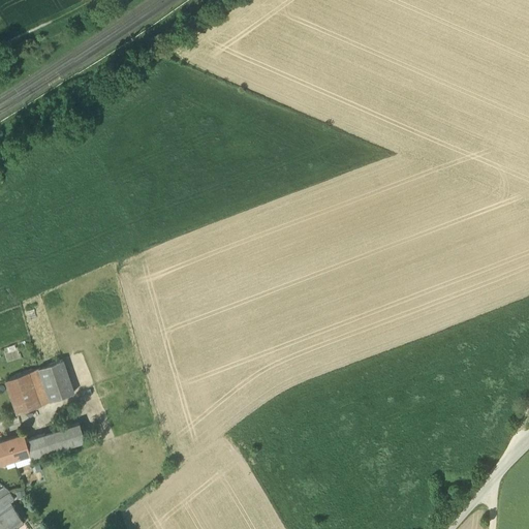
[(62,360),(38,369),(49,401),(73,393),(62,360)]
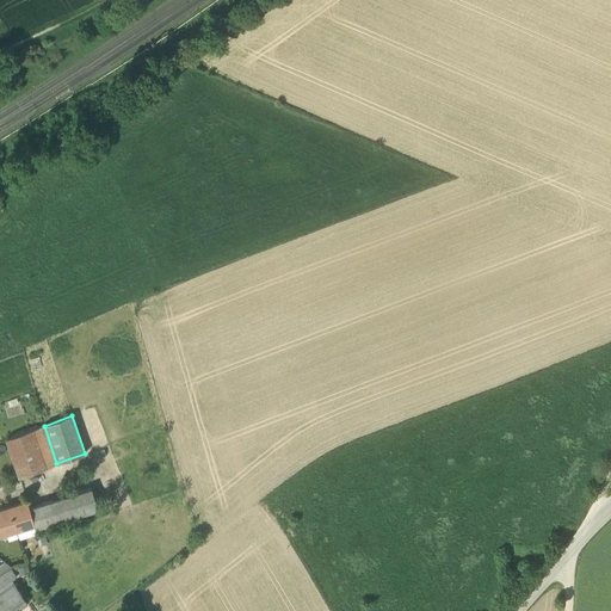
[(43,426),(6,439),(19,477),(56,464),(56,463),(44,426),(43,426)]
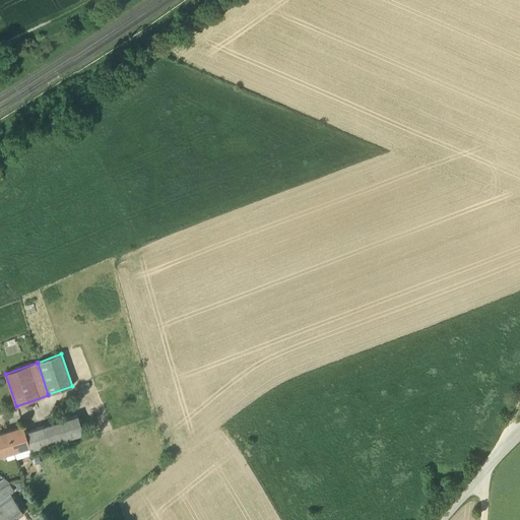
[(36,429),(24,433),(28,447),(29,450),(82,434),(77,415),(36,429)]
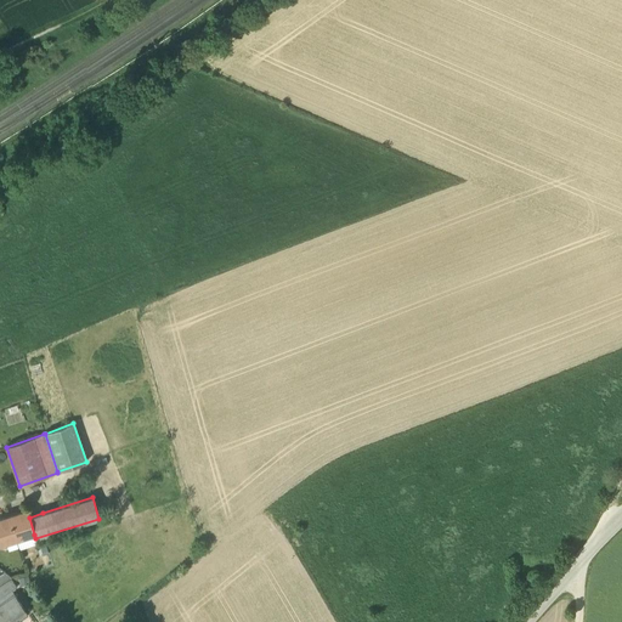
[(40,505),(27,509),(29,518),(43,513),(40,505)]
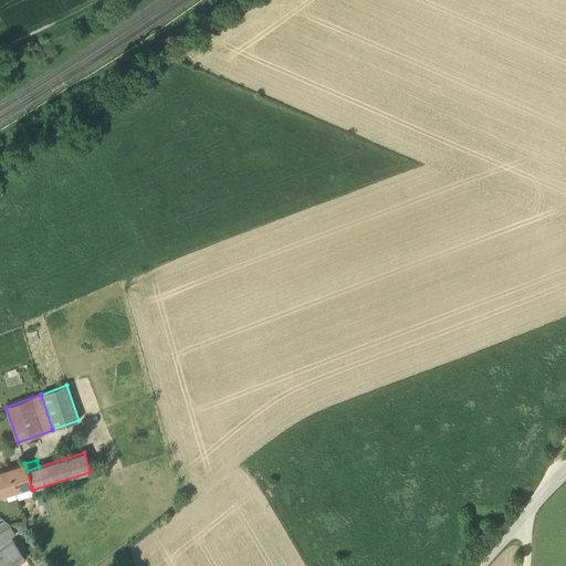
[(24,463),(8,469),(14,492),(31,486),(27,471),(24,463)]
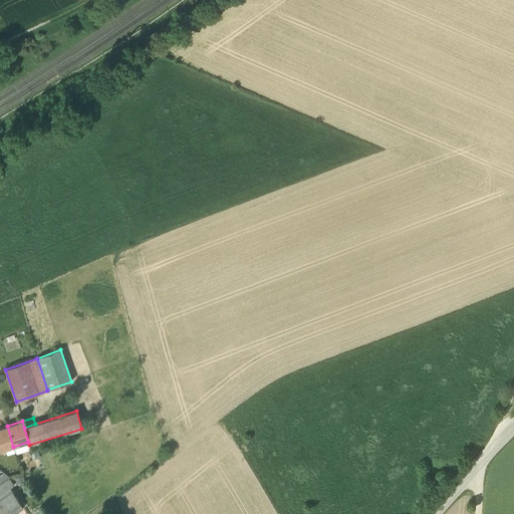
[(7,426),(0,428),(0,451),(13,447),(7,426)]
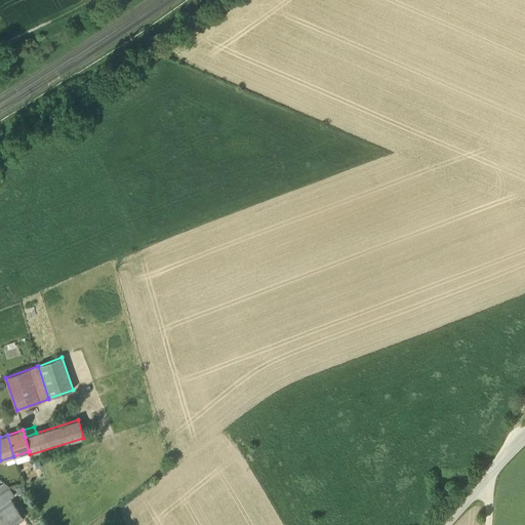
[(2,483),(0,484),(0,494),(9,488),(2,483)]
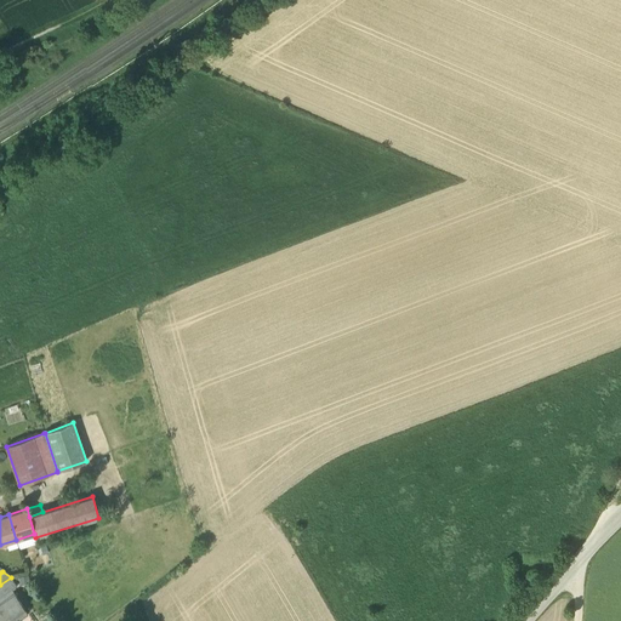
[(11,577),(0,585),(0,594),(16,585),(11,577)]
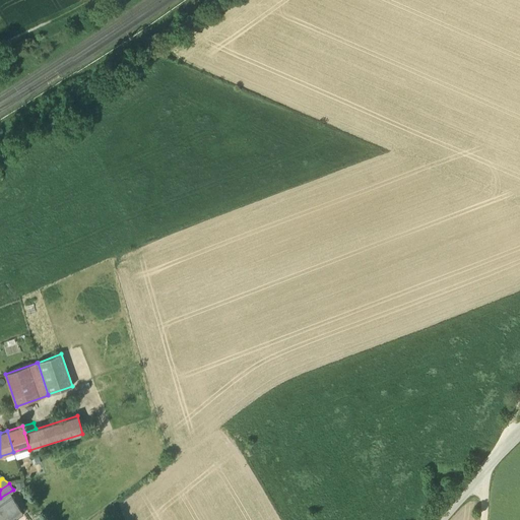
[(12,497),(0,504),(0,519),(11,519),(10,516),(20,510),(12,497)]
